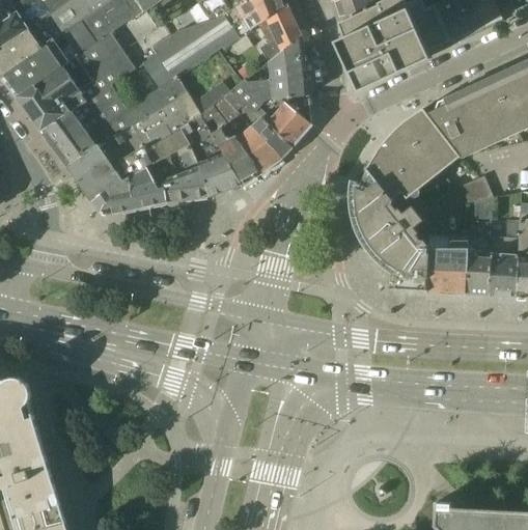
[(0,20),(15,10),(30,0),(0,0),(0,20)]
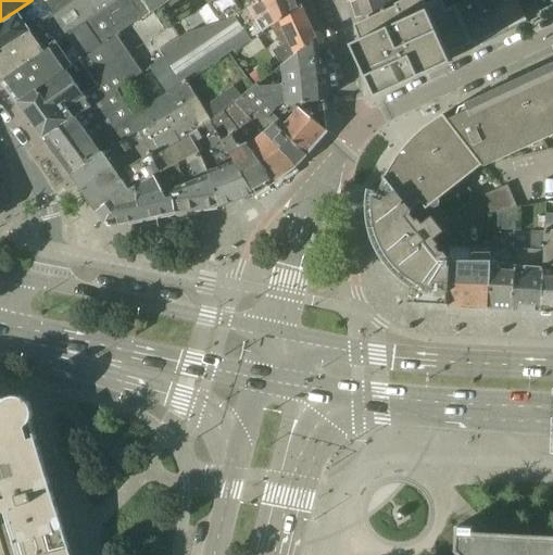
[(0,48),(70,0),(32,0),(15,11),(0,21),(0,48)]
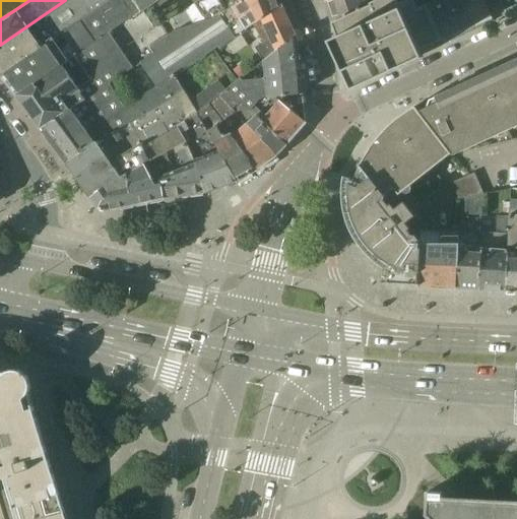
[(66,27),(106,0),(65,0),(0,45),(0,75),(50,39),(66,27)]
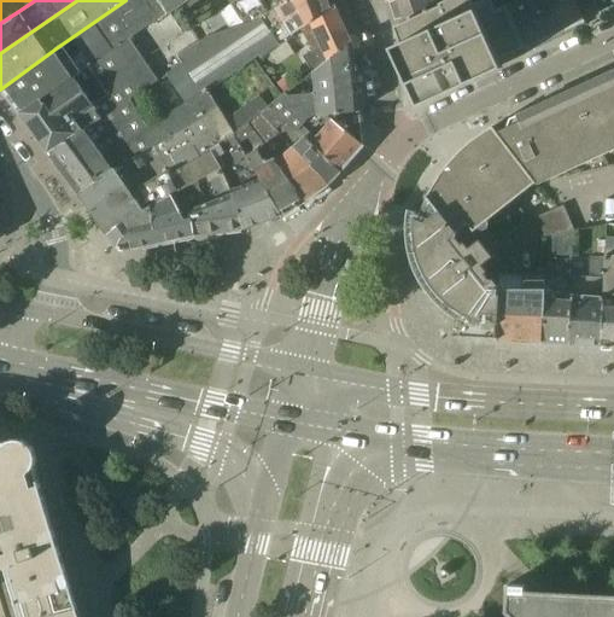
[(174,9),(186,0),(126,0),(79,33),(87,44),(69,58),(59,46),(0,89),(17,112),(127,38),(155,19),(173,7),(174,9)]
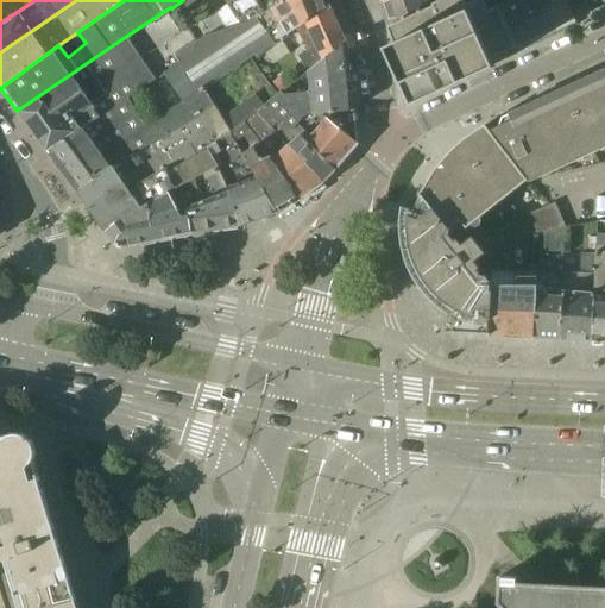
[(285,33),(328,7),(325,0),(281,0),(251,18),(239,23),(200,36),(171,55),(176,62),(162,71),(181,101),(155,118),(164,133),(212,105),(202,88),(253,54),(254,56),(287,35),(285,33)]
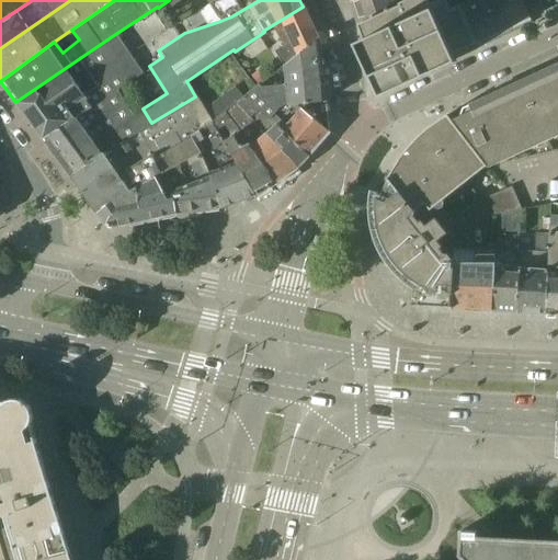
[(231,16),(259,0),(211,0),(207,2),(220,21),(231,16)]
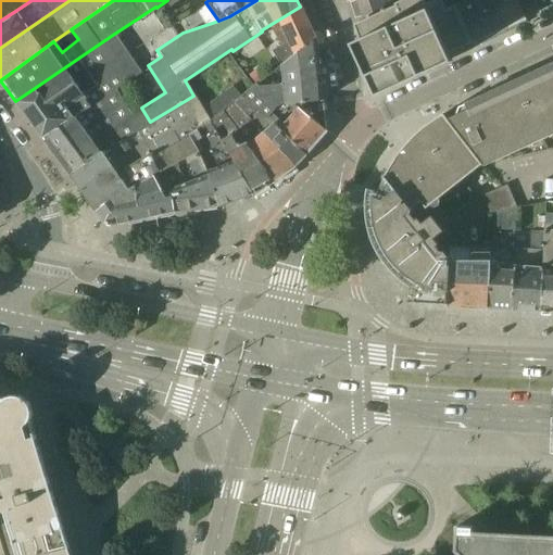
[(394,1),(393,0),(346,0),(344,1),(352,23),(394,3),(394,1)]
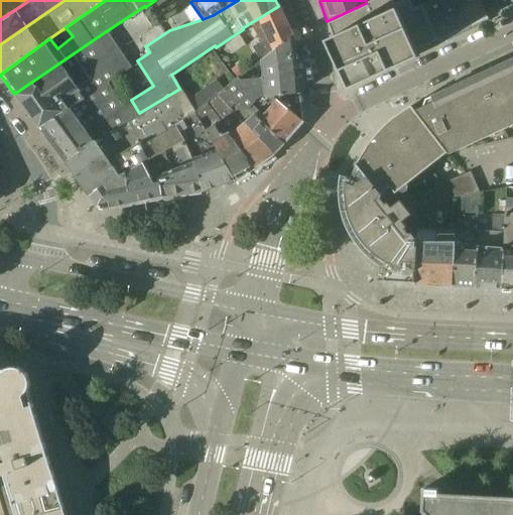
[(415,48),(436,39),(419,3),(412,7),(408,0),(369,0),(366,1),(366,3),(327,21),(333,36),(326,39),(348,88),(418,55),(415,48)]
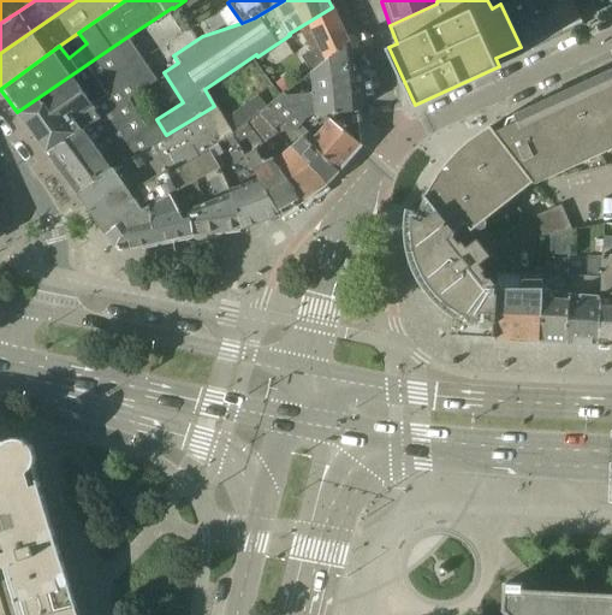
[(487,0),(492,9),(500,4),(521,47),(540,37),(522,0),(487,0)]
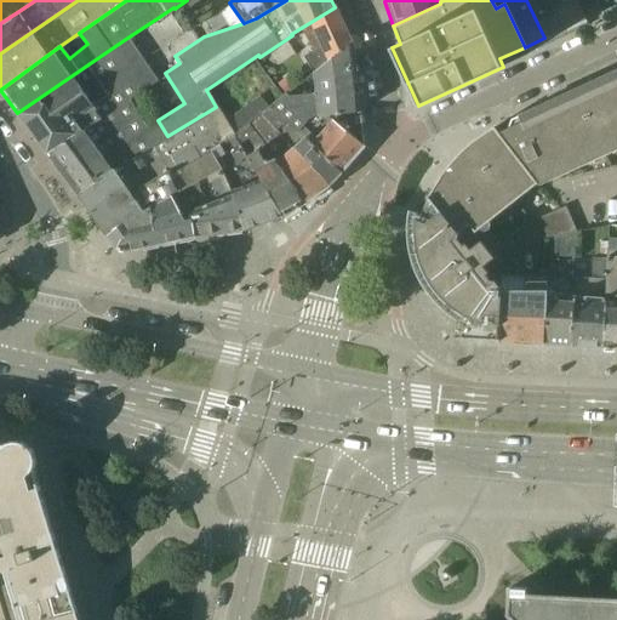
[(526,0),(544,38),(563,29),(548,0),(526,0)]
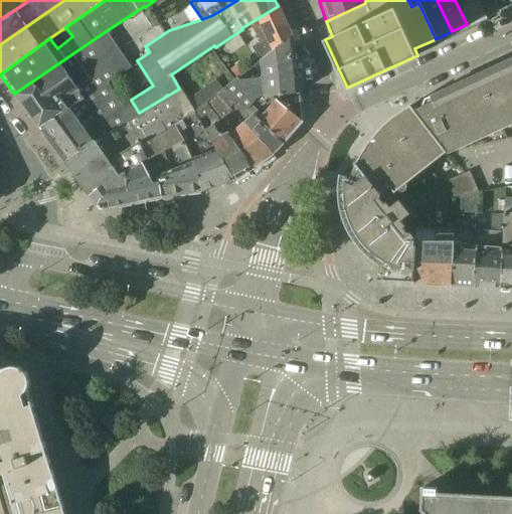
[(485,16),(477,0),(455,0),(467,24),(485,16)]
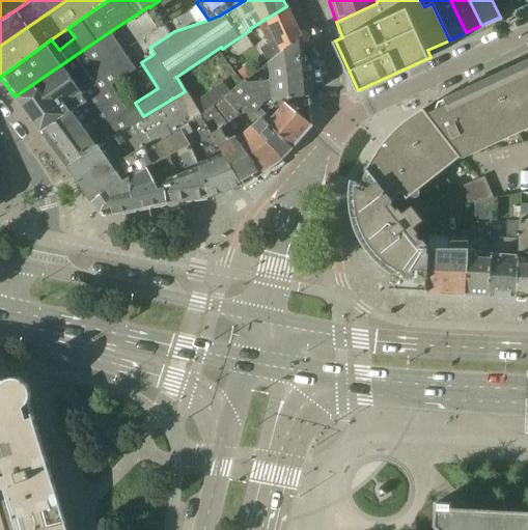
[(267,61),(279,51),(300,36),(286,6),(249,29),(250,30),(256,26),(267,43),(257,47),(267,61)]
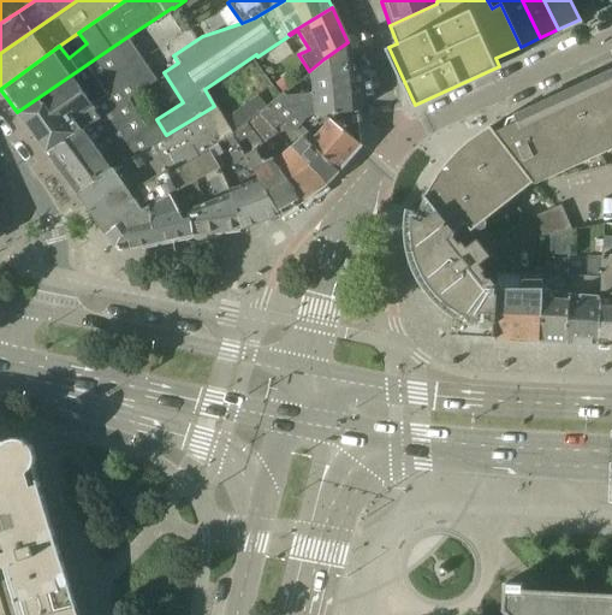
[(126,98),(154,80),(126,37),(17,112),(46,151),(126,98)]
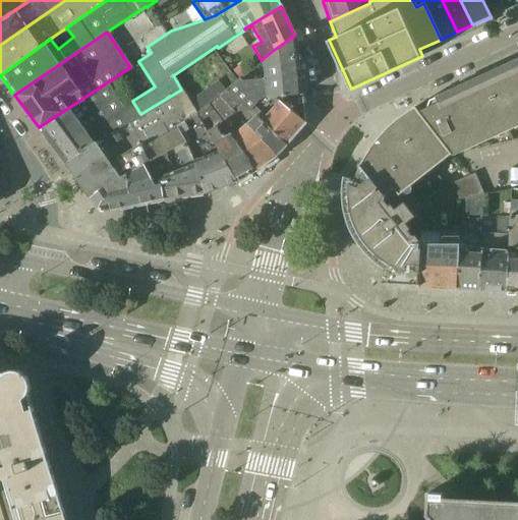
[(272,97),(300,94),(294,36),(274,50),(262,60),(237,80),(226,90),(248,110),(259,98),(271,96),(272,97)]
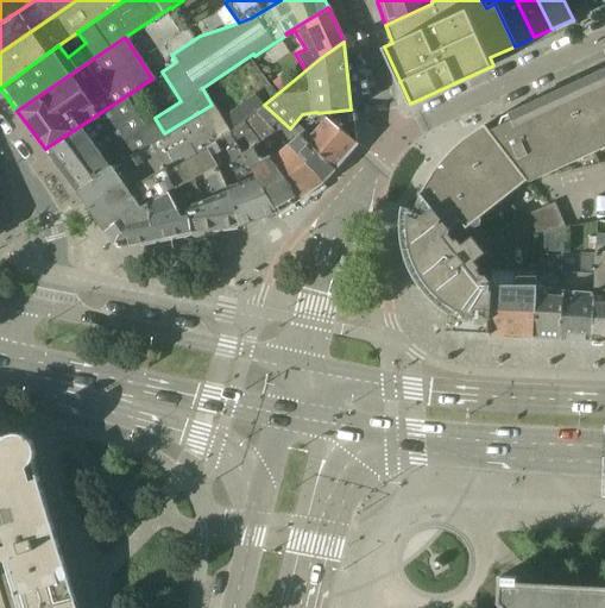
[(427,179),(418,192),(447,229),(520,173),(530,168),(531,170),(604,136),(604,67),(499,117),(496,125),(487,130),(483,124),(476,129),(468,132),(455,143),(445,154),(435,165),(427,179)]
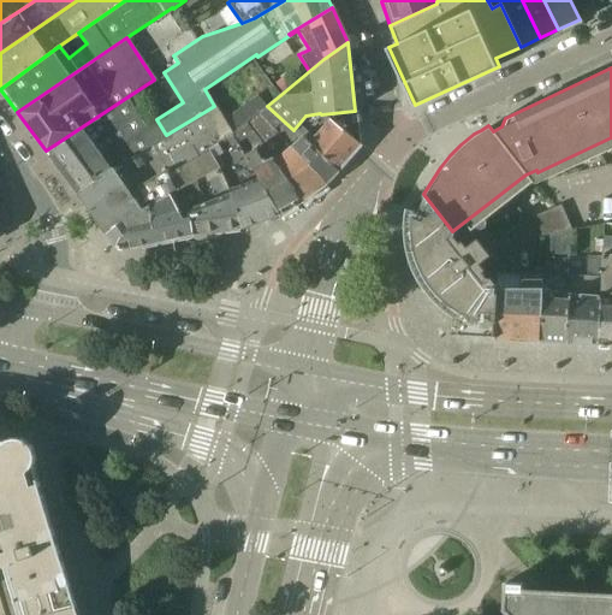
[(256,93),(221,118),(229,132),(243,122),(256,112),(324,183),(325,182),(336,171),(293,130),(267,106),(256,93)]
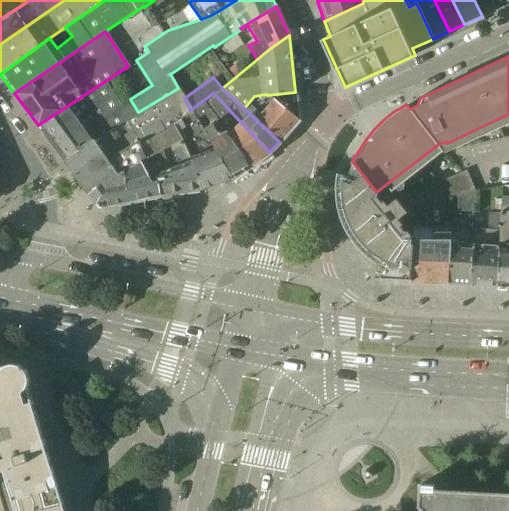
[(138,112),(130,99),(120,105),(105,81),(38,125),(63,159),(93,139),(138,112)]
